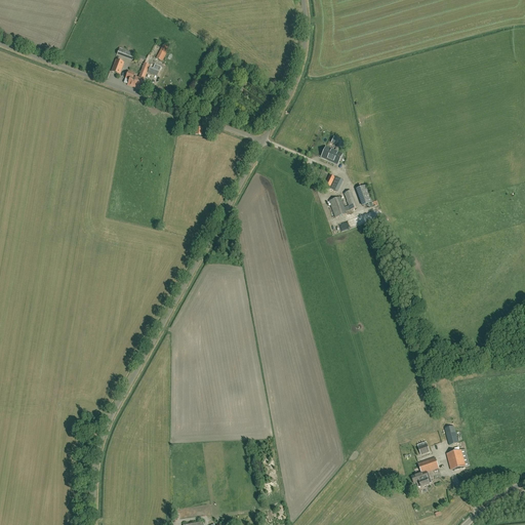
[(162,62),(169,48),(163,45),(156,58),(162,62)]
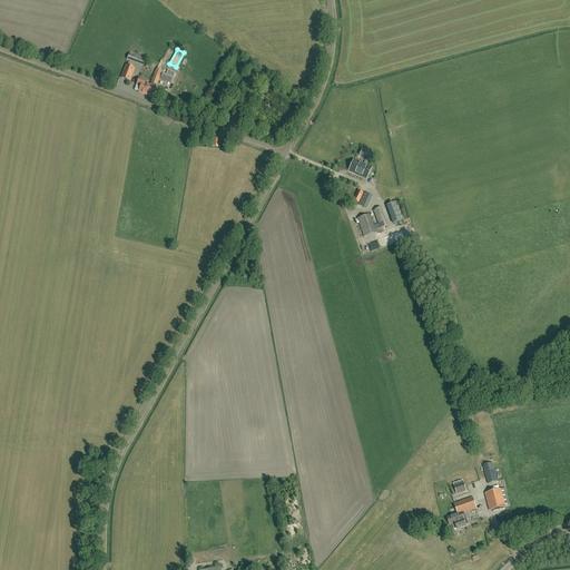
[(127,60),(144,66),(147,59),(129,52),(127,60)]
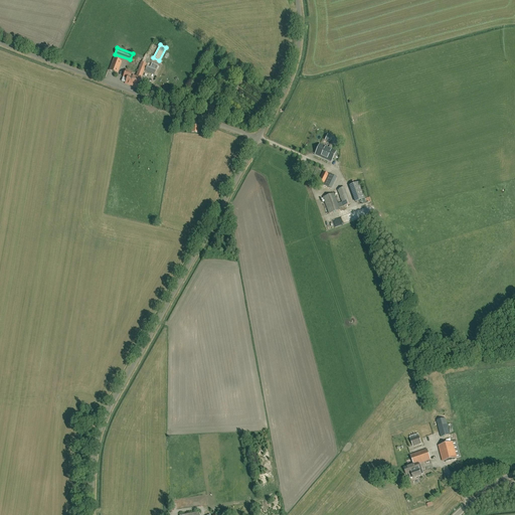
[(114,58),(109,70),(117,73),(122,61),(114,58)]
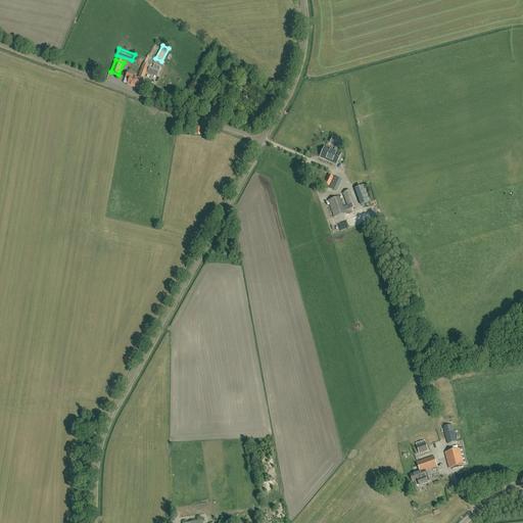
[(138,78),(134,88),(139,90),(143,80),(148,65),(143,63),(138,78)]
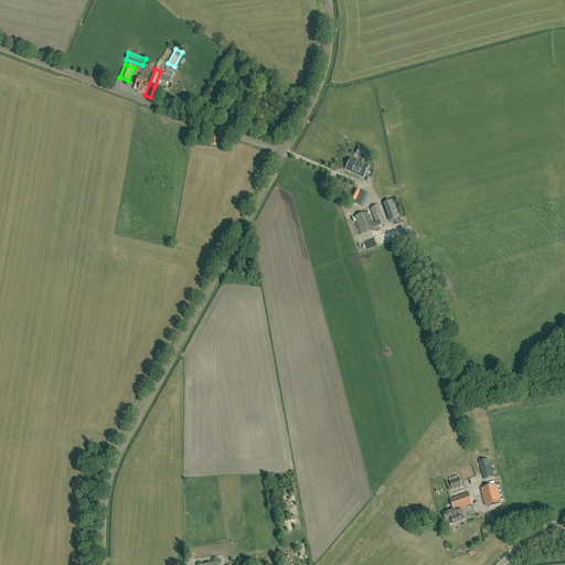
[(161,73),(159,78),(169,83),(173,72),(167,70),(164,74),(161,73)]
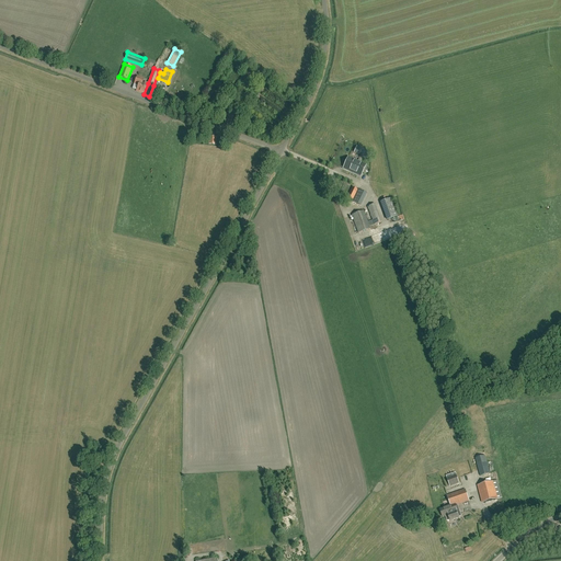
[(144,94),(148,83),(142,82),(144,79),(137,77),(134,84),(138,86),(136,91),(142,93),(142,94),(144,94)]
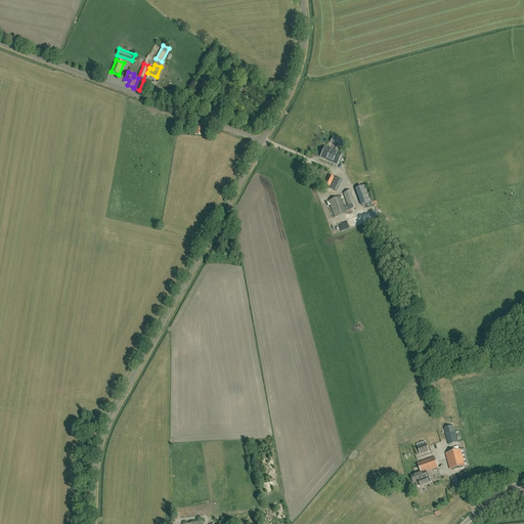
[(218,105),(209,101),(205,112),(215,115),(218,105)]
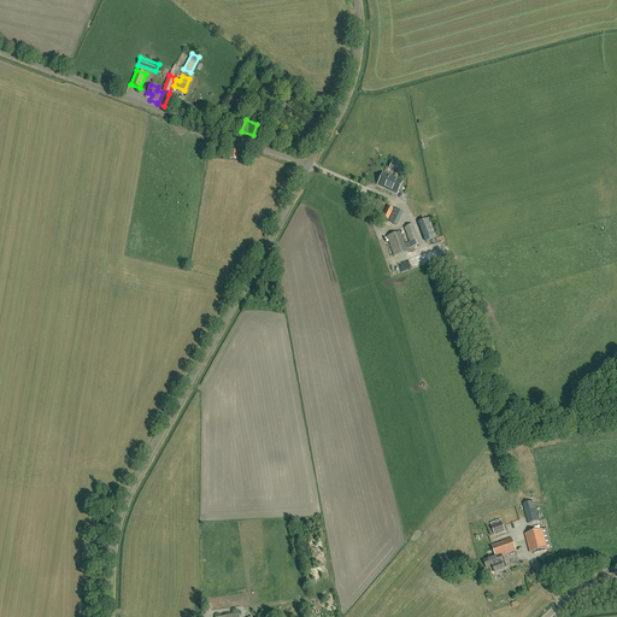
[(376,184),(397,193),(401,181),(382,172),(376,184)]
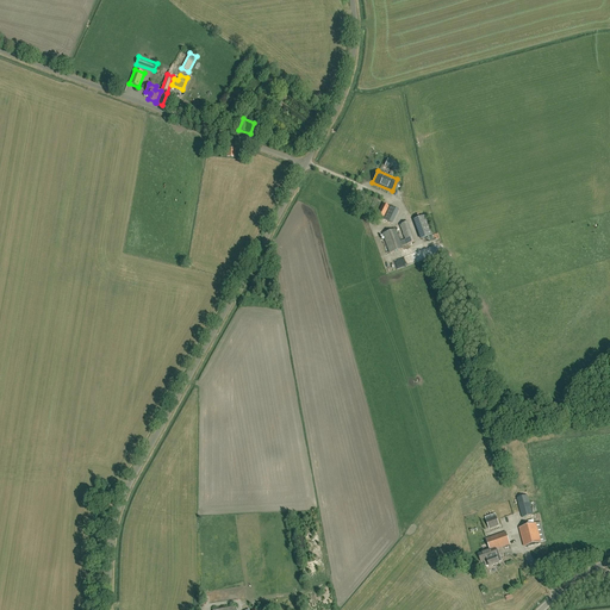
[(383,204),(378,215),(383,217),(388,206),(383,204)]
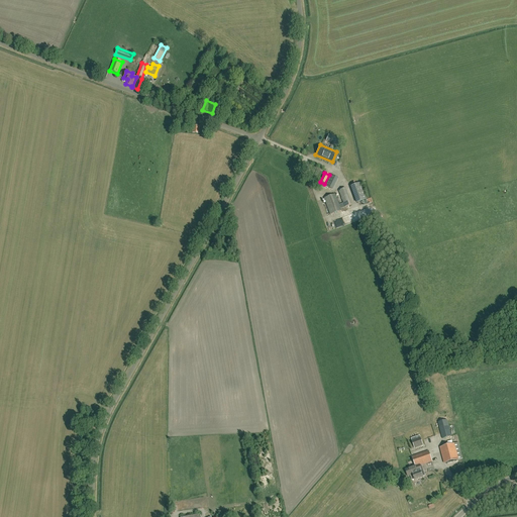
[(330,175),(325,186),(332,190),(337,178),(330,175)]
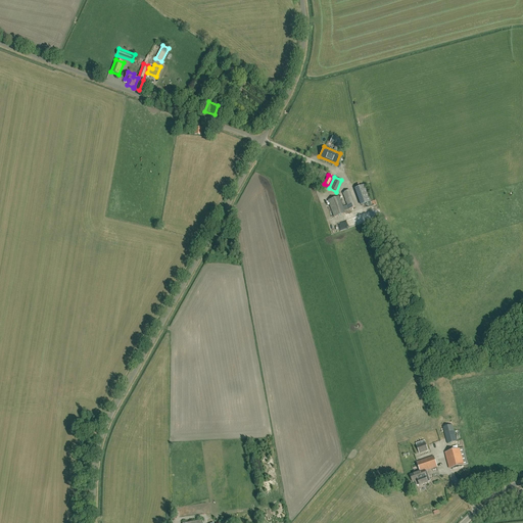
[(355,188),(363,205),(372,202),(365,185),(355,188)]
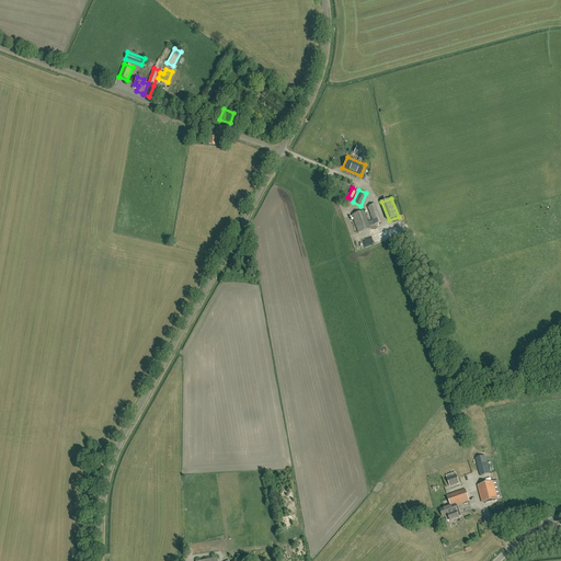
[(367,207),(374,225),(381,221),(375,204),(367,207)]
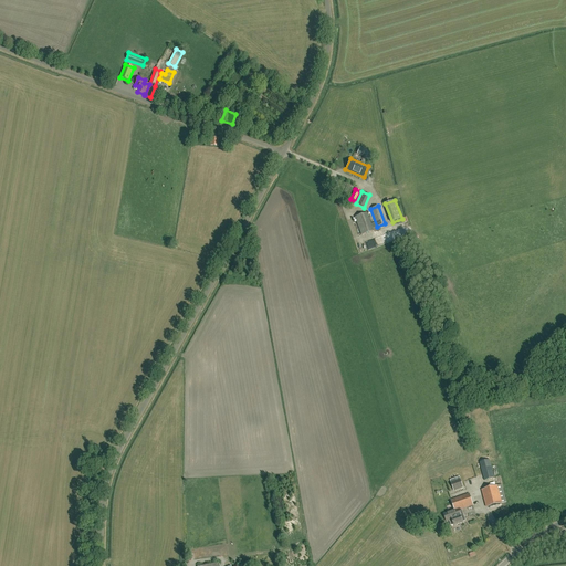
[(355,218),(362,236),(374,231),(366,213),(355,218)]
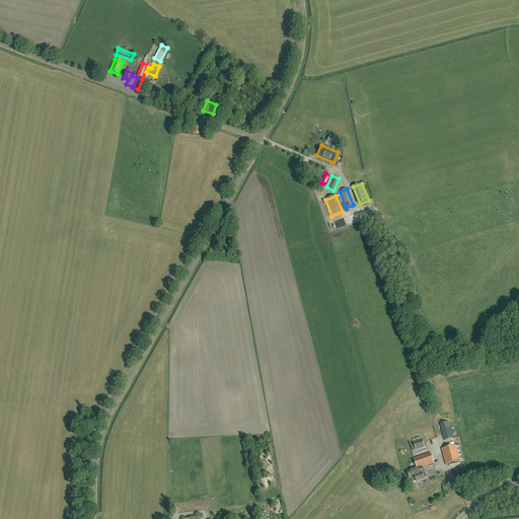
[(343,219),(335,222),(337,228),(345,226),(343,219)]
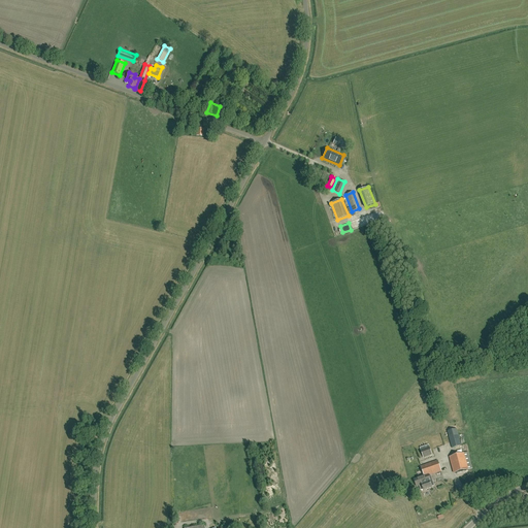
[(448,431),(452,449),(461,447),(457,429),(448,431)]
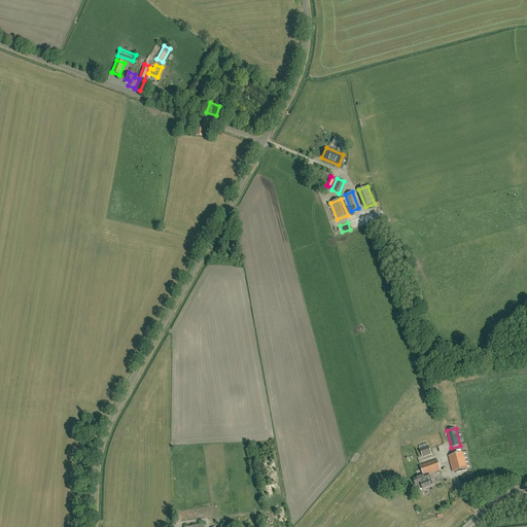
[(428,445),(419,448),(422,457),(431,454),(428,445)]
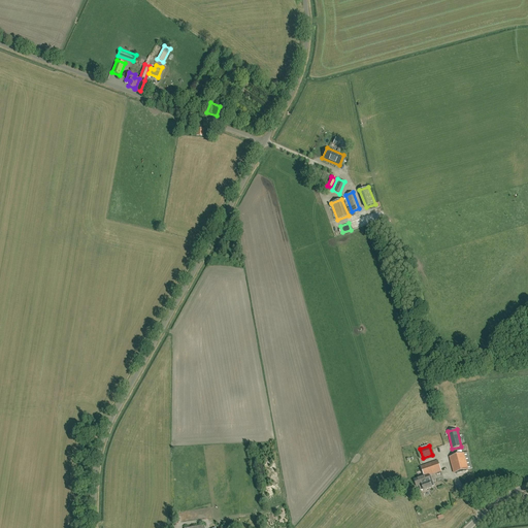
[(468,469),(464,454),(463,454),(450,458),(454,473),(468,469)]
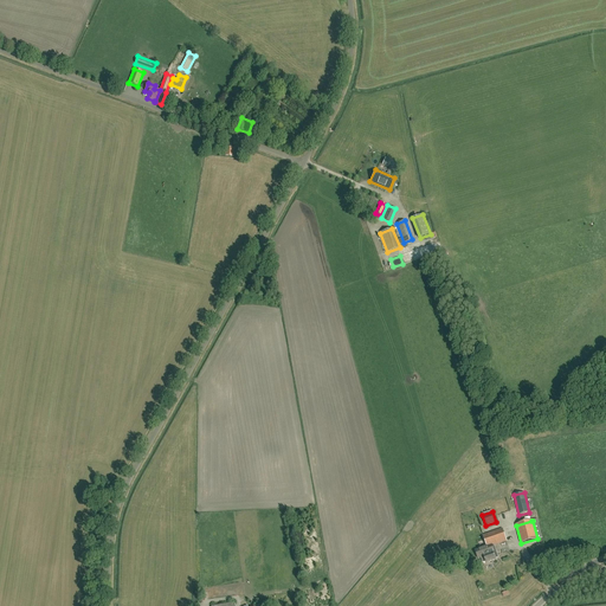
[(502,529),(483,536),(487,547),(475,550),(478,559),(484,556),(487,563),(496,560),(494,550),(492,550),(491,547),(507,541),(502,529)]
